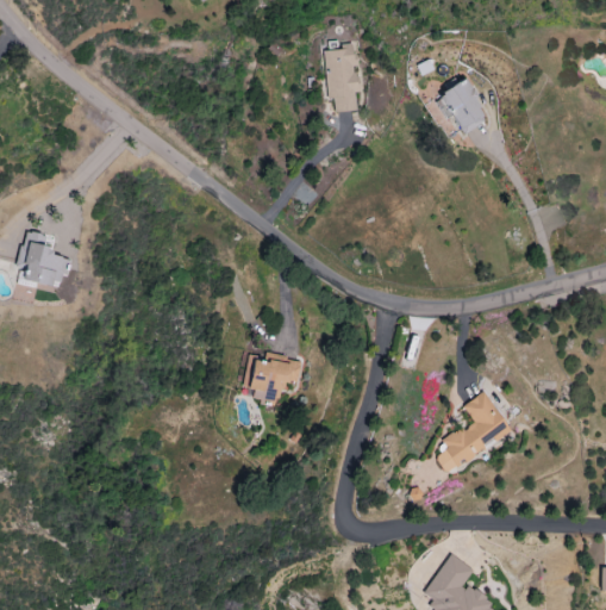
[(329,99),(335,98),(336,112),(358,111),(357,92),(361,92),(356,43),(343,44),(343,49),(324,50),(329,99)]
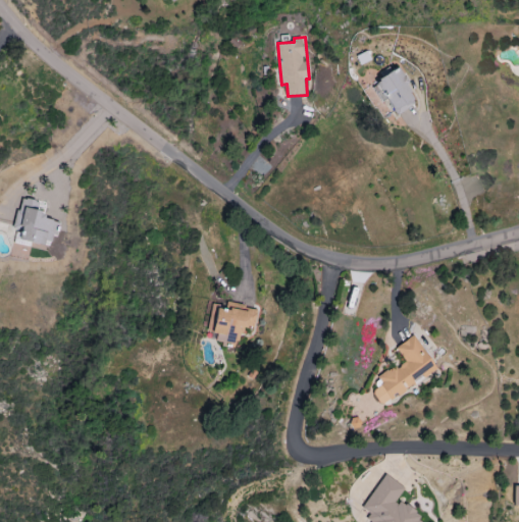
[(373,84),(383,102),(388,99),(399,115),(420,102),(401,67),(373,84)]
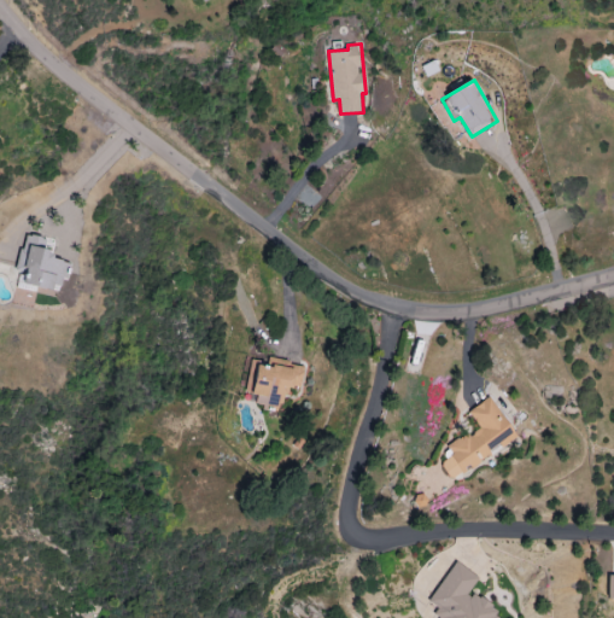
[(74,260),(46,255),(48,239),(25,234),(19,270),(22,270),(19,286),(60,293),(63,279),(70,280),(74,260)]
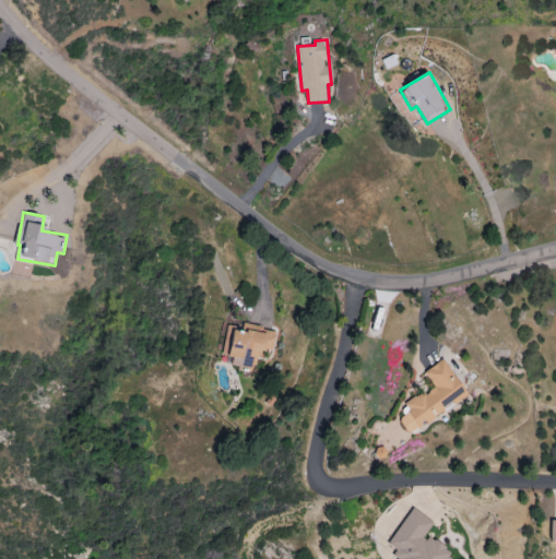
[(228,326),(224,355),(234,357),(232,368),(257,372),(260,348),(275,351),(279,330),(245,323),(244,330),(228,326)]
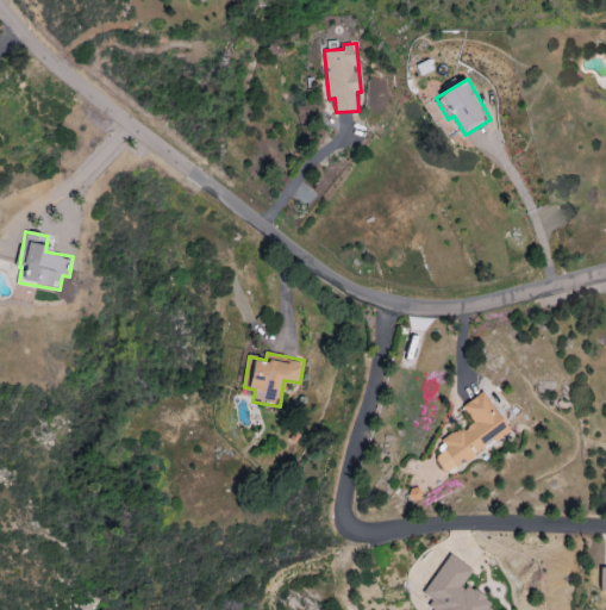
[(464,405),(474,421),(443,441),(449,449),(437,458),(448,474),(513,431),(487,391),(464,405)]
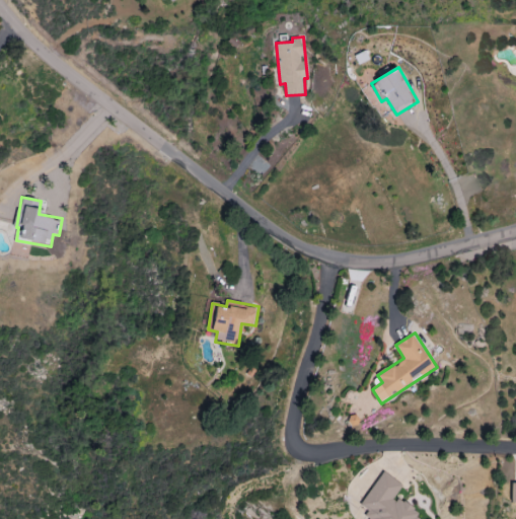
[(362,505),(372,512),(367,518),(418,518),(417,518),(421,513),(396,497),(404,485),(384,471),(362,505)]
